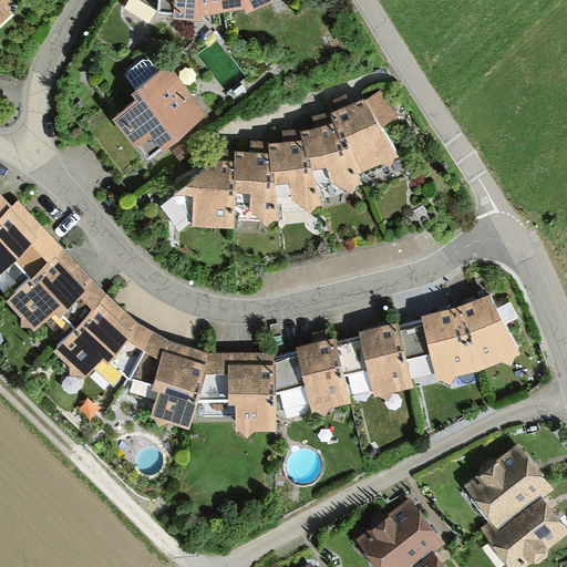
[(0,0),(0,22),(16,9),(7,0),(0,0)]
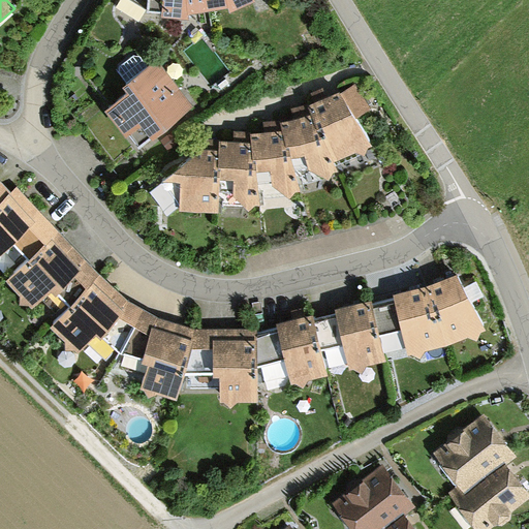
[(132,0),(148,10),(148,12),(163,13),(163,17),(189,19),(189,13),(228,7),(229,12),(253,1),(252,0),(132,0)]
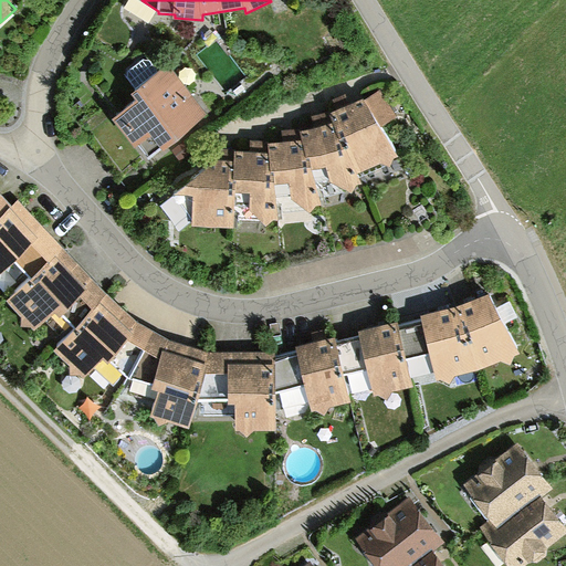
[(115,109),(149,153),(206,108),(168,60),(157,67),(147,54),(127,70),(135,80),(130,83),(137,92),(115,109)]
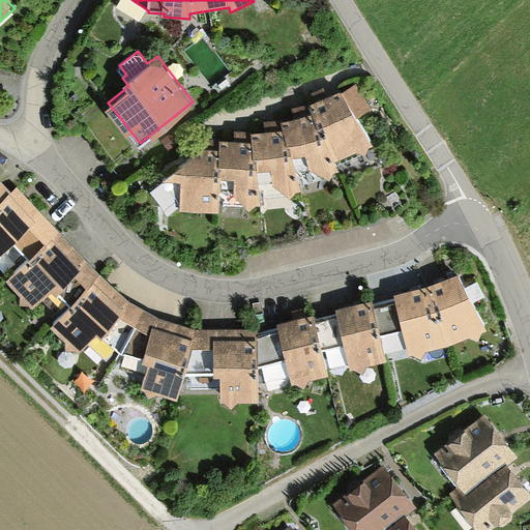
[(366,150),(374,146),(358,119),(372,111),(357,85),(343,95),(342,93),(310,107),(293,111),(295,120),(284,123),(267,124),(268,134),(253,135),(237,135),(236,144),(210,143),(163,182),(181,206),(180,213),(219,213),(219,207),(244,208),(251,212),(255,207),(261,207),(260,200),(286,197),(291,200),(295,194),(301,193),(300,187),(326,180),(329,181),(334,175),(339,173),(335,167),(361,155),(364,155),(366,150)]
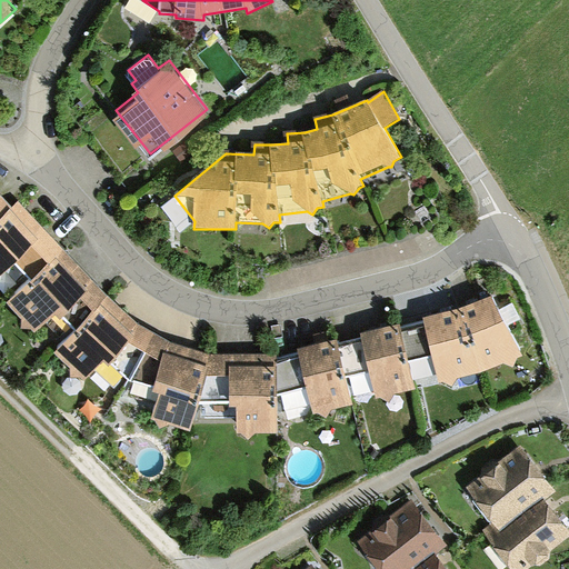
[(187,139),(175,148),(181,158),(193,149),(187,139)]
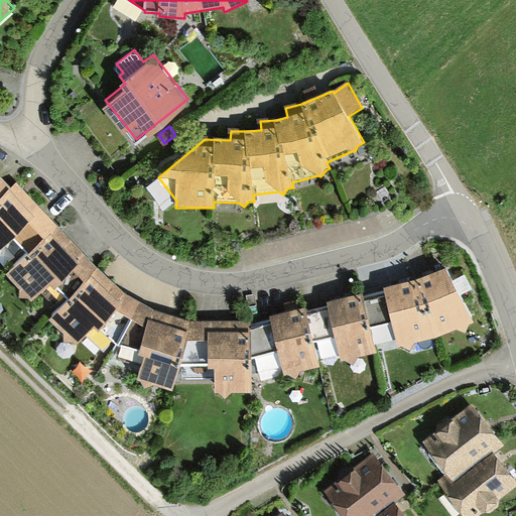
[(0,200),(11,189),(0,177),(0,200)]
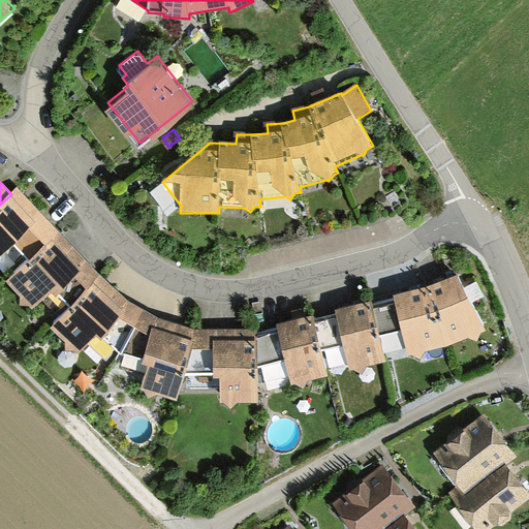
[(29,260),(59,231),(17,189),(11,194),(0,205),(0,256),(13,245),(29,260)]
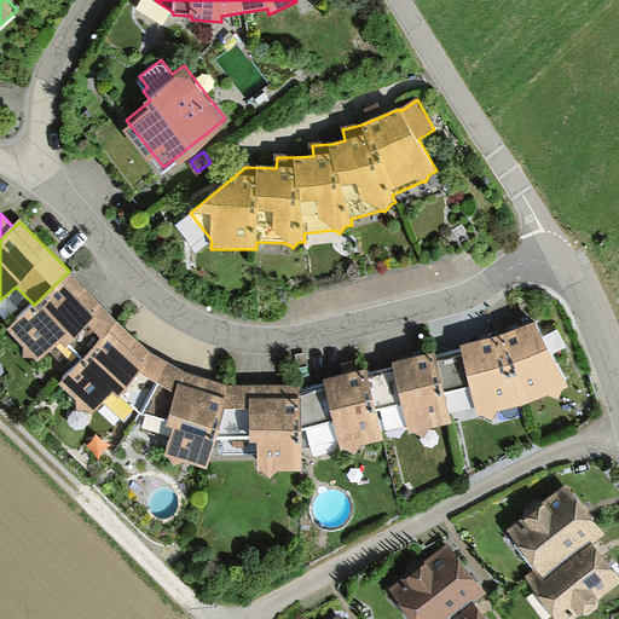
[(84,359),(119,324),(69,271),(34,305),(7,328),(25,348),(24,358),(34,358),(38,362),(59,342),(65,348),(69,346),(84,359)]
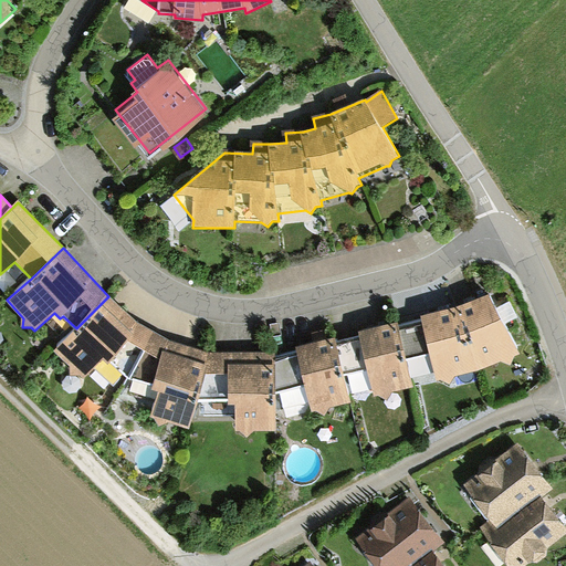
[(76,328),(54,349),(71,365),(71,376),(81,375),(84,378),(105,357),(129,377),(154,333),(137,323),(108,296),(76,328)]
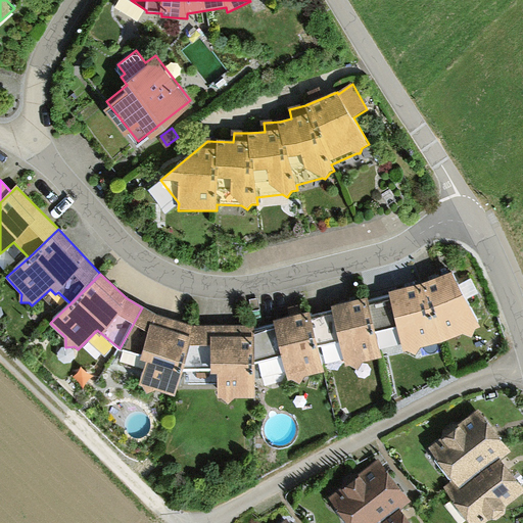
[(421,285),(389,293),(390,297),(370,302),(376,332),(397,327),(403,351),(409,350),(417,354),(422,347),(441,342),(465,334),(473,337),(477,329),(480,327),(453,274),(421,285)]
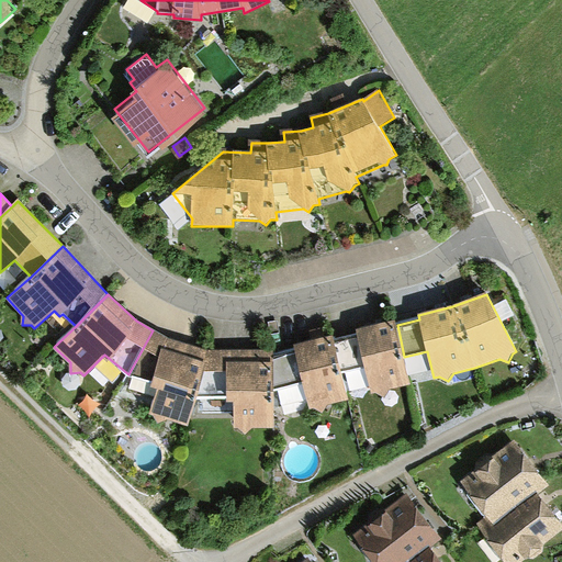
[(397,325),(396,321),(356,330),(357,334),(333,339),(340,374),(364,369),(370,393),(377,392),(385,396),(391,388),(409,383),(404,357),(397,325)]
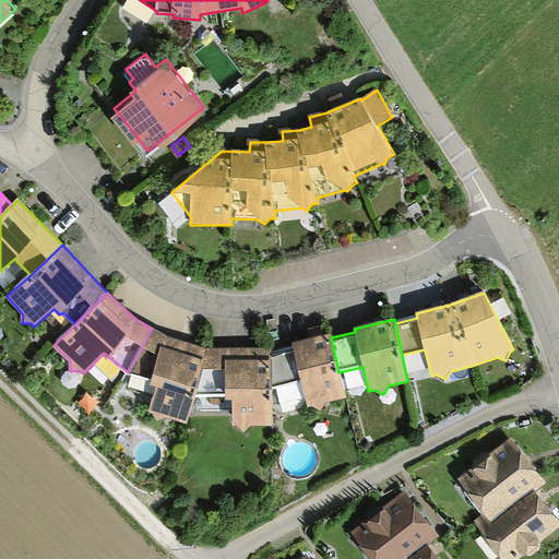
[(195,396),(210,349),(167,337),(152,329),(128,372),(152,380),(150,385),(157,387),(150,412),(153,413),(157,421),(166,417),(188,424),(195,396)]
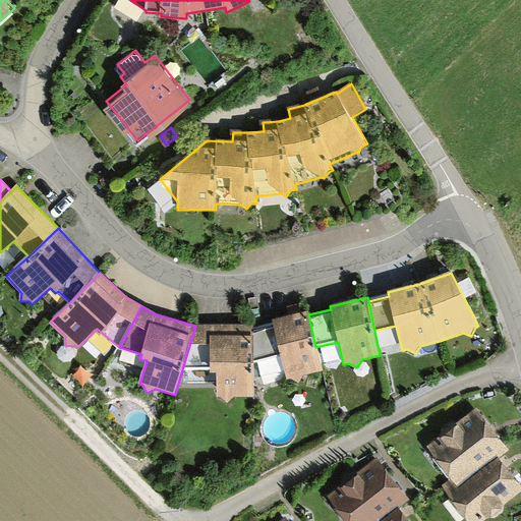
[(308,314),(308,311),(272,319),(273,325),(254,330),(255,361),(281,354),(286,379),(292,378),(301,382),(304,373),(322,369),(315,347),(308,314)]
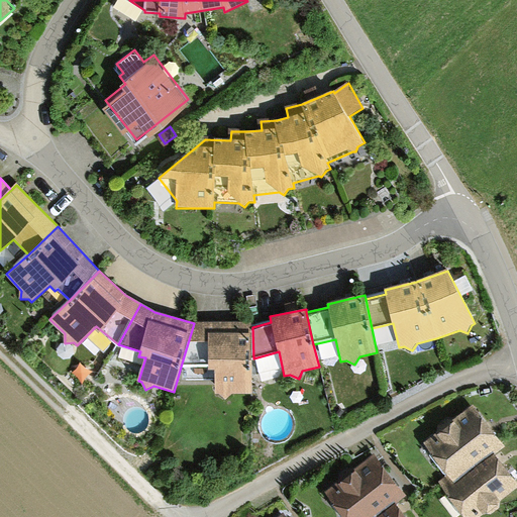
[(252,327),(252,323),(194,323),(181,367),(208,367),(208,369),(215,369),(216,393),(220,393),(226,399),(233,394),(252,394),(253,358),(252,327)]
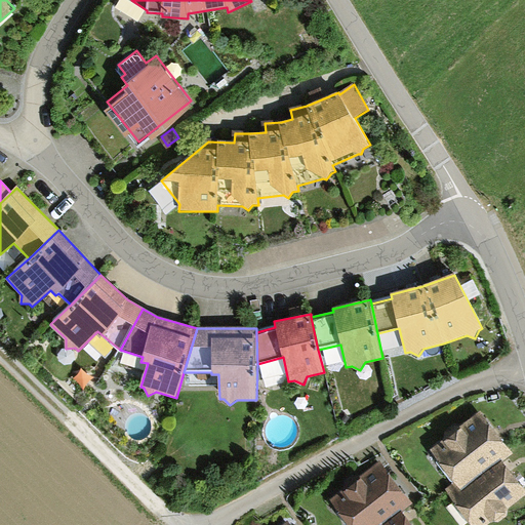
[(456,478),(462,485),(502,453),(505,455),(514,448),(480,406),(431,445),(456,478)]
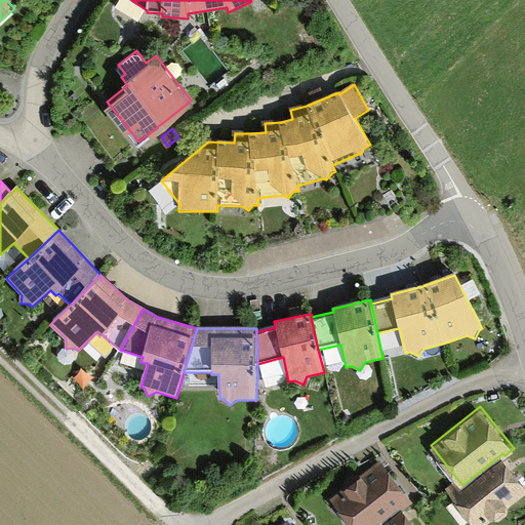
[(447,486),(479,524),(480,524),(491,516),(499,517),(509,512),(509,503),(524,490),(524,483),(505,455),(502,453),(462,485),(456,478),(447,486)]
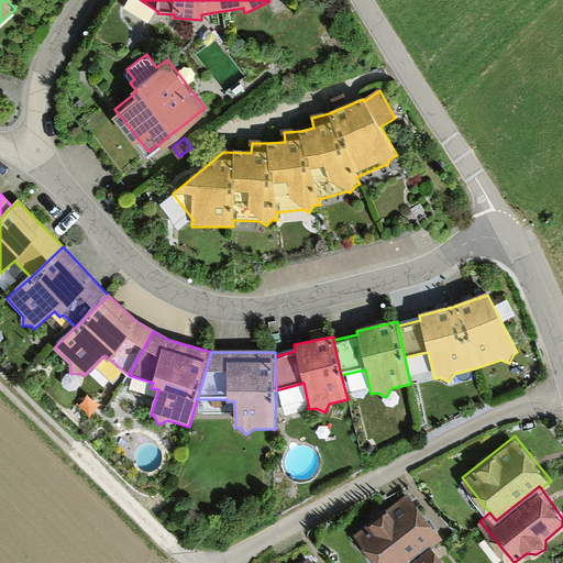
[(378,562),(401,562),(432,540),(433,542),(443,534),(408,489),(354,530),(378,562)]
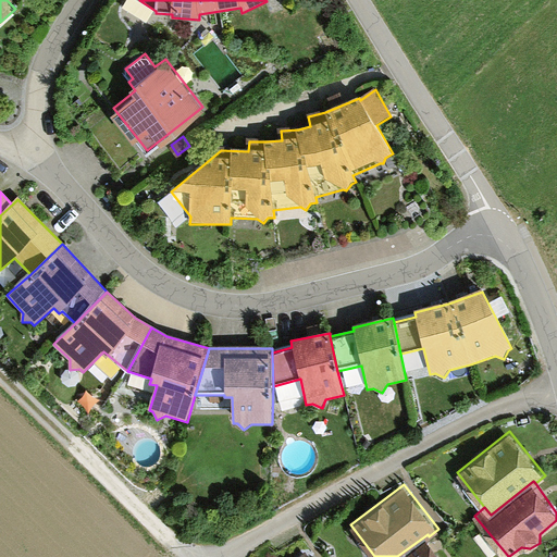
[(444,556),(429,536),(428,534),(397,556),(444,556)]
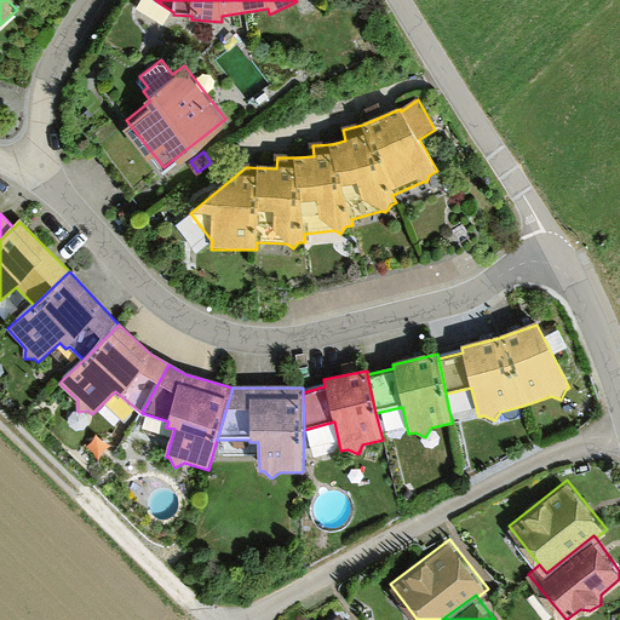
[(346,619),(339,609),(325,619),(346,619)]
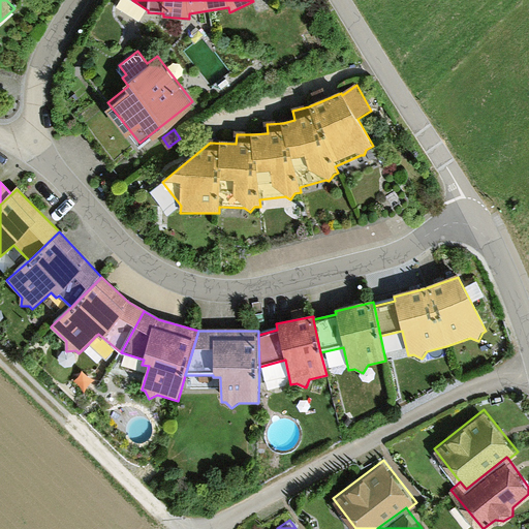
All buildings are outlined.
